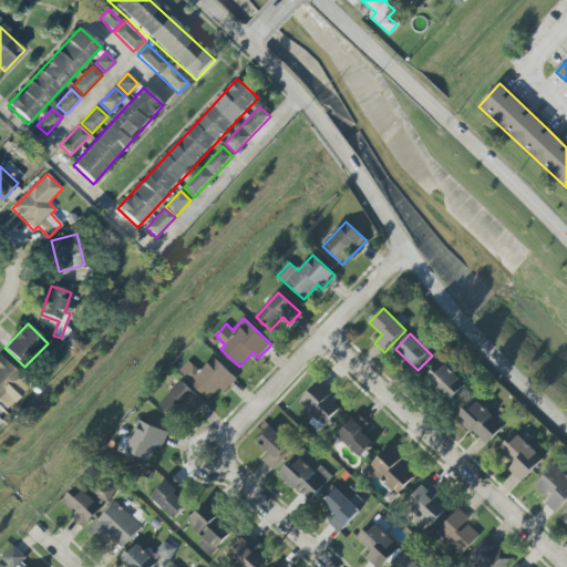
[(0,401),(23,377),(0,356),(0,401)]
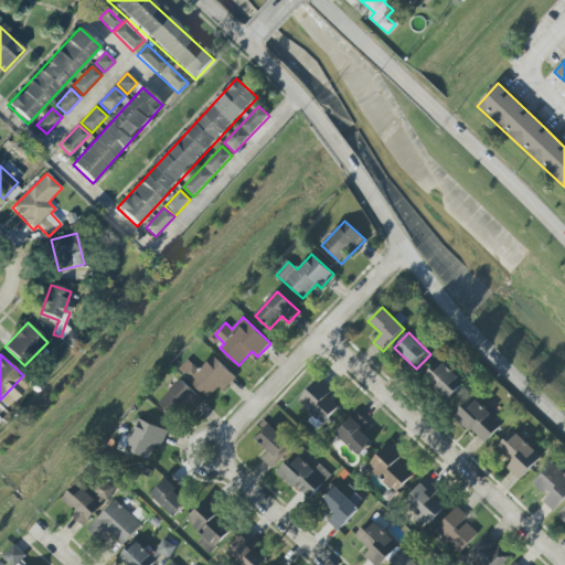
[(200,371),(190,360),(180,370),(208,398),(220,387),(223,392),(236,379),(215,356),(200,371)]
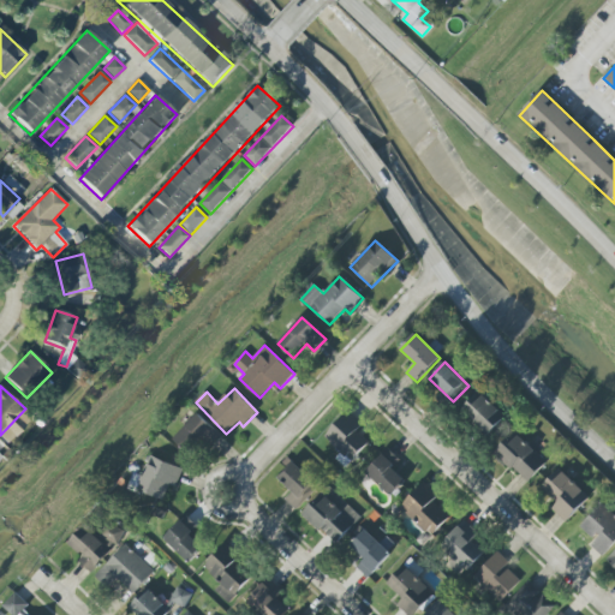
[(490,436),(506,416),(477,392),(460,412),(490,436)]
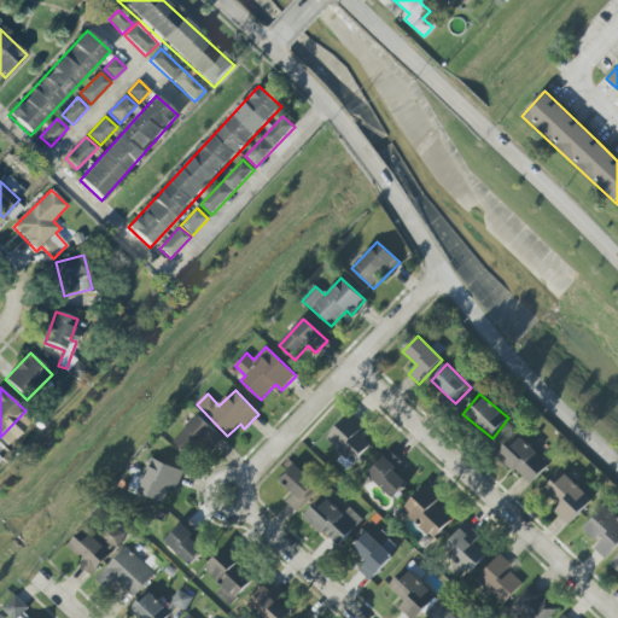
[(363,427),(348,414),(326,441),(355,464),(371,444),(359,433),(363,427)]
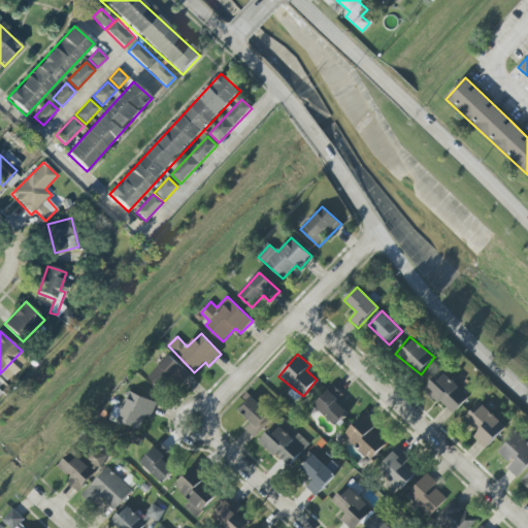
[(190,373),(169,355),(150,377),(163,390),(173,378),(180,385),(190,373)]
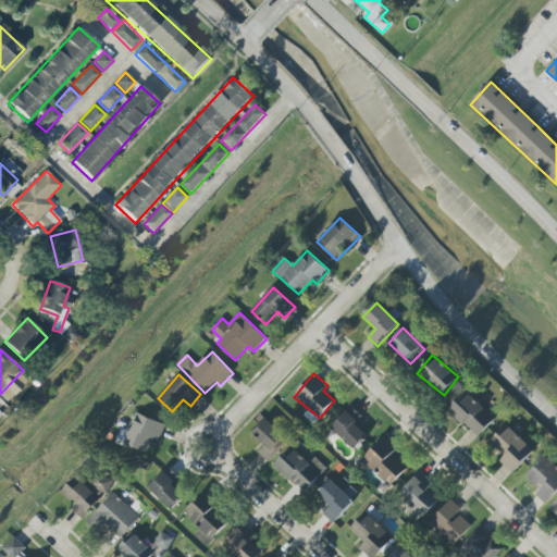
[(477,437),(495,418),(467,392),(448,411),(477,437)]
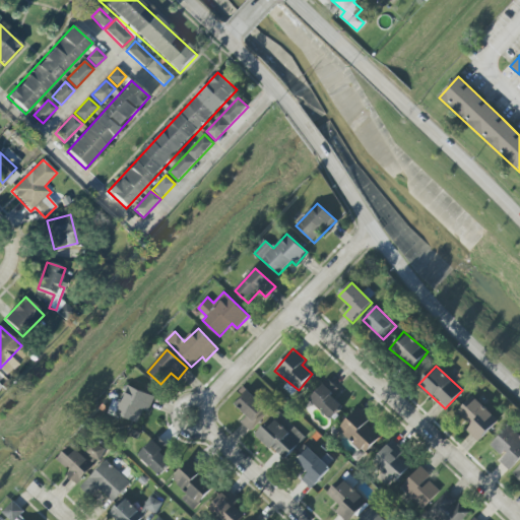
[(152,395),(128,385),(116,414),(141,425),(152,395)]
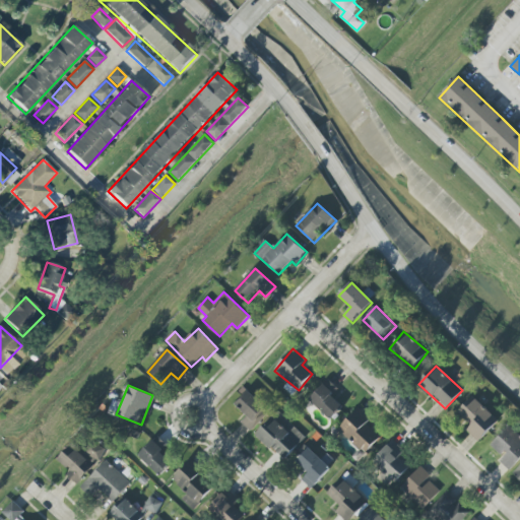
[(309,399),(329,419),(343,406),(323,385),(309,399)]
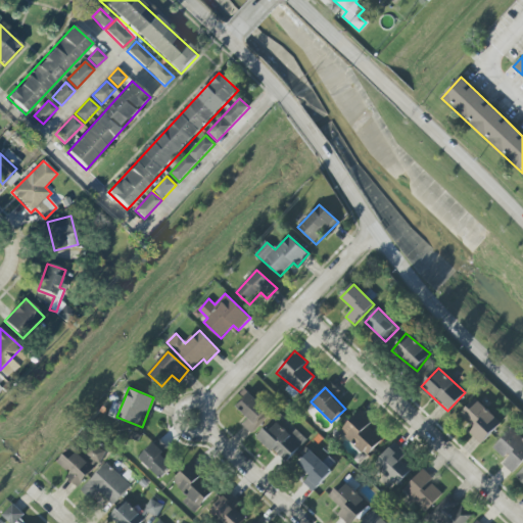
[(242,425),(250,433),(270,415),(250,393),(236,406),(248,420),(242,425)]
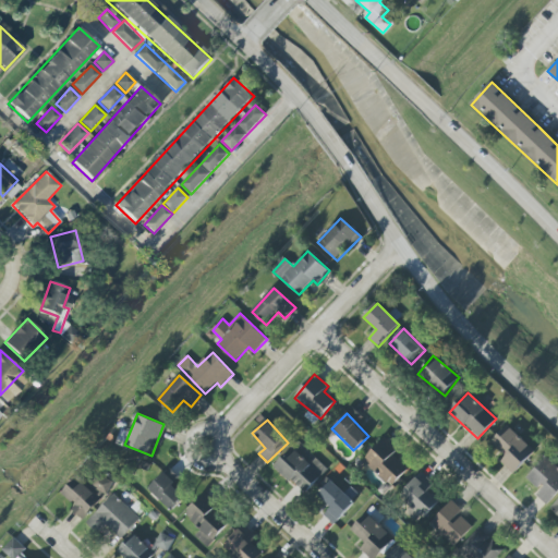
[(512,474),(535,452),(509,425),(490,441),(506,458),(500,461),(512,474)]
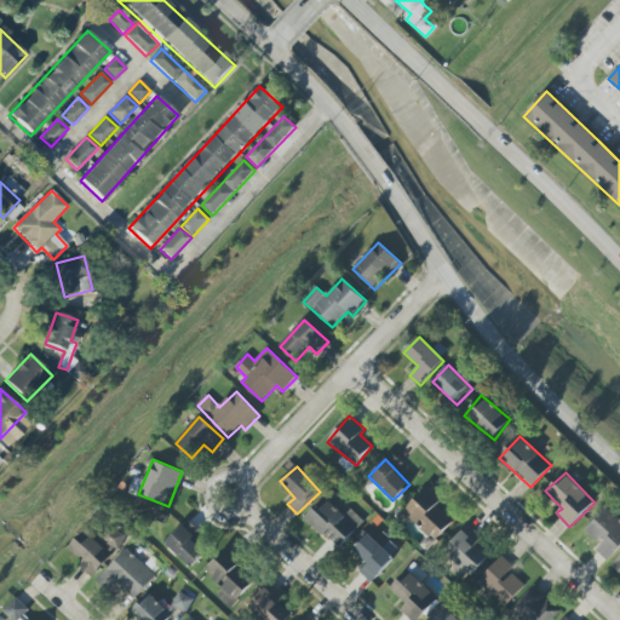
[(435,541),(453,521),(436,506),(442,499),(426,487),(403,512),(435,541)]
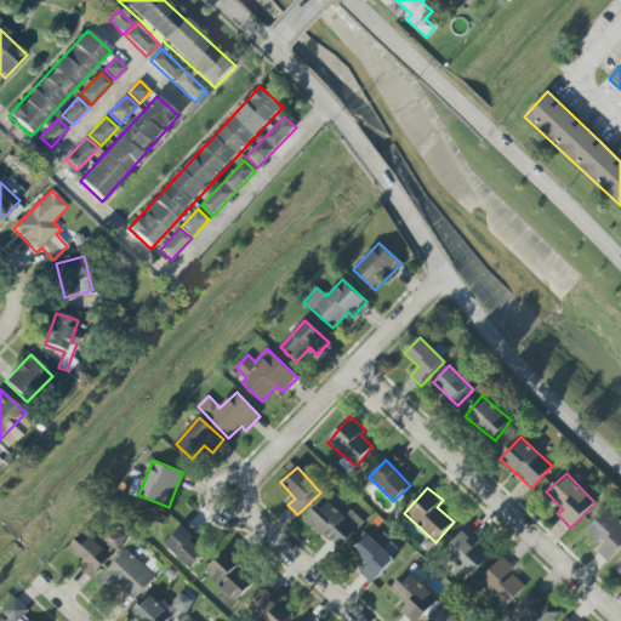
[(365,523),(340,499),(334,505),(325,497),(306,518),(339,551),(365,523)]
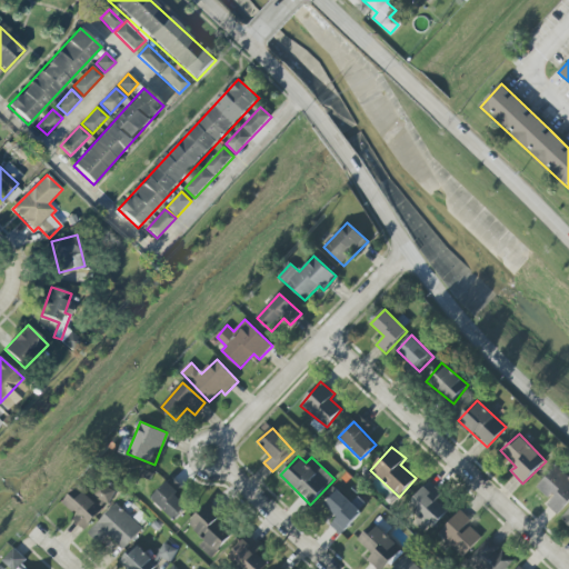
[(556,515),(568,501),(568,477),(557,466),(536,486),(550,500),(546,505),(556,515)]
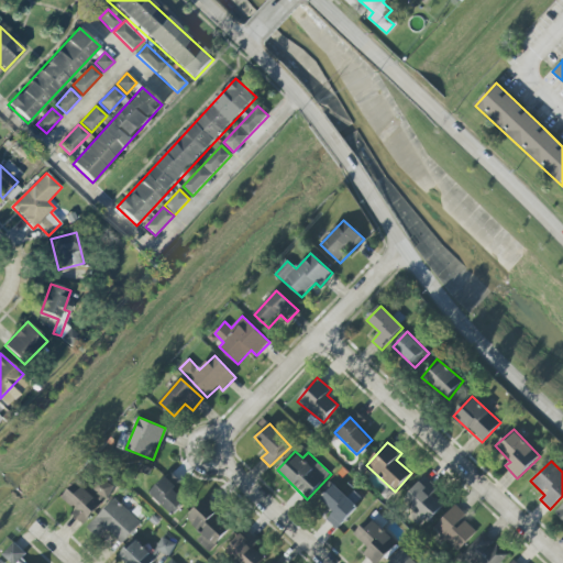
[(438,489),(424,476),(403,499),(427,522),(443,506),(432,495),(438,489)]
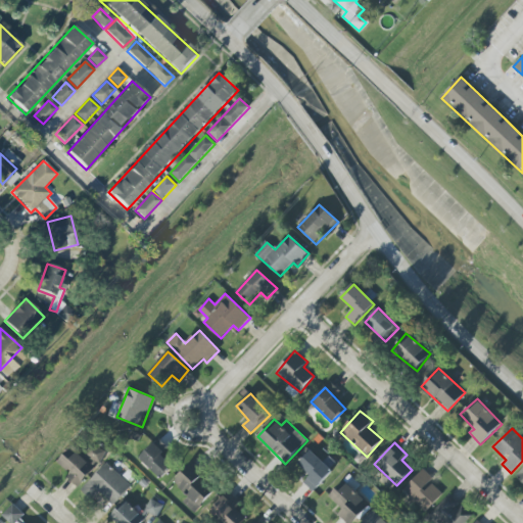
[(139,458),(160,478),(174,464),(152,444),(139,458)]
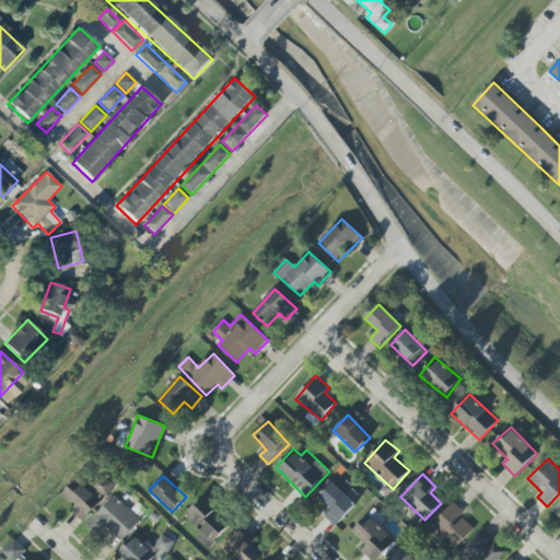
[(325,517),(336,526),(356,504),(331,482),(318,497),(333,509),(325,517)]
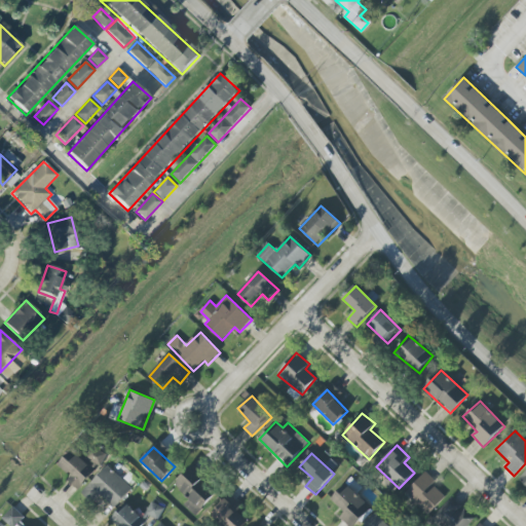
[(58,465),(70,477),(67,480),(77,490),(96,471),(79,454),(71,462),(66,457),(58,465)]
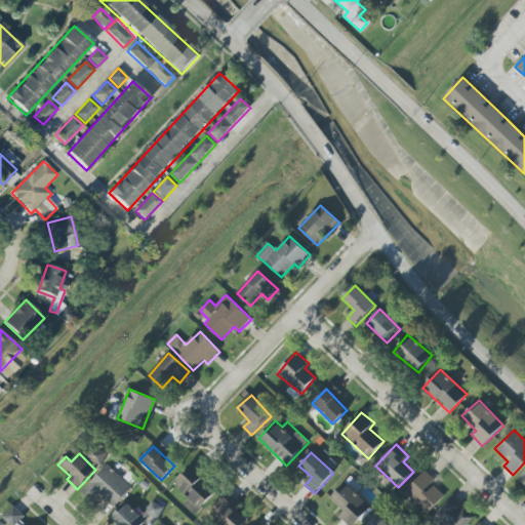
[(98,494),(113,508),(131,488),(107,465),(81,492),(91,502),(98,494)]
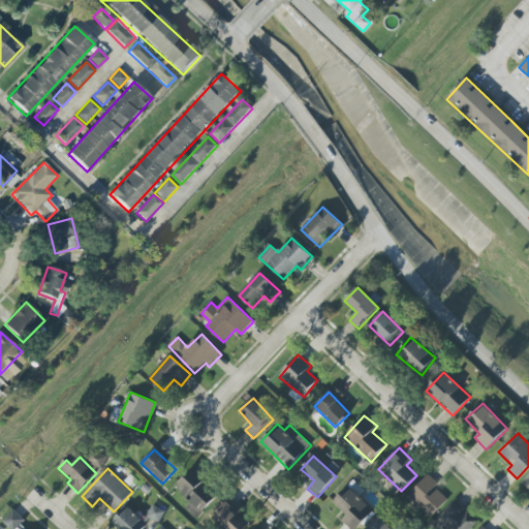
[(430,519),(447,499),(434,488),(438,484),(428,474),(407,497),(430,519)]
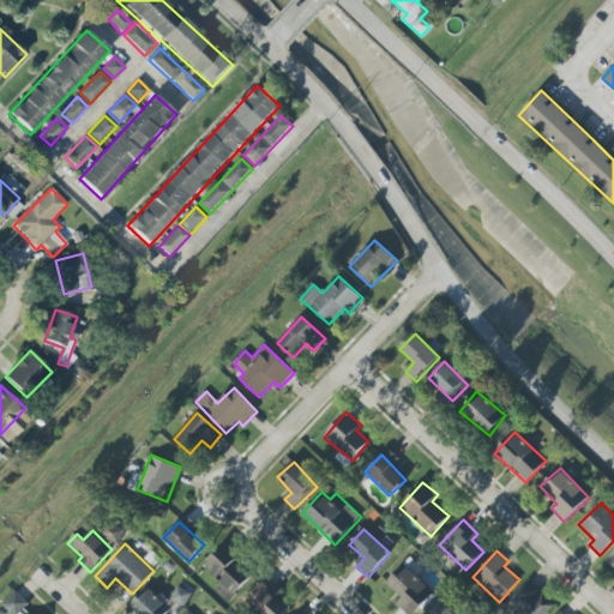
[(234,595),(251,577),(235,563),(230,569),(216,554),(204,566),(234,595)]
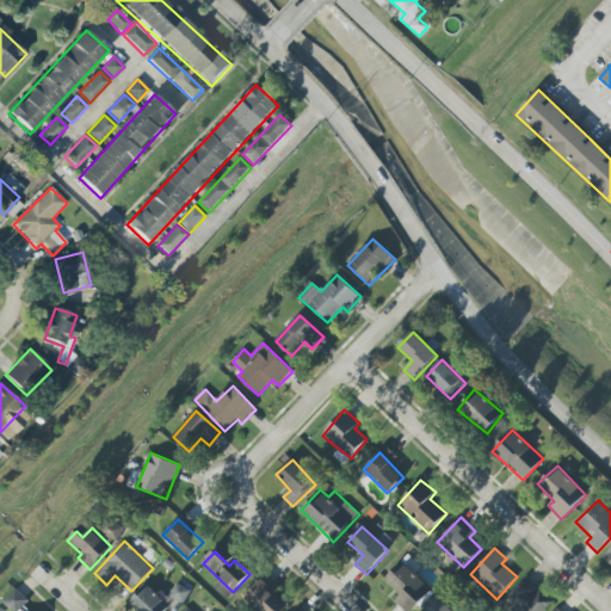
[(383,580),(400,596),(394,602),(403,610),(411,610),(432,590),(401,561),(383,580)]
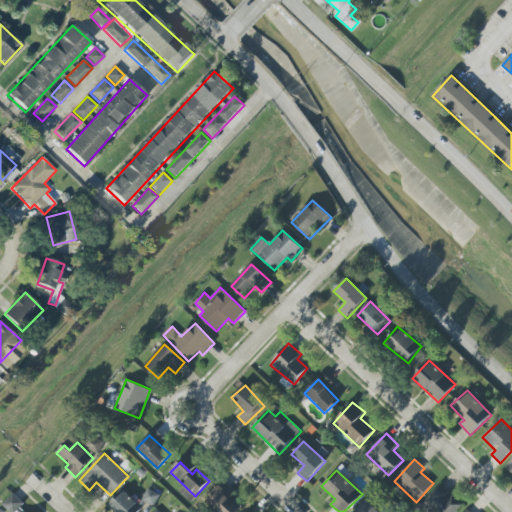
[(423,511),(454,511),(462,504),(440,484),(419,507),(423,511)]
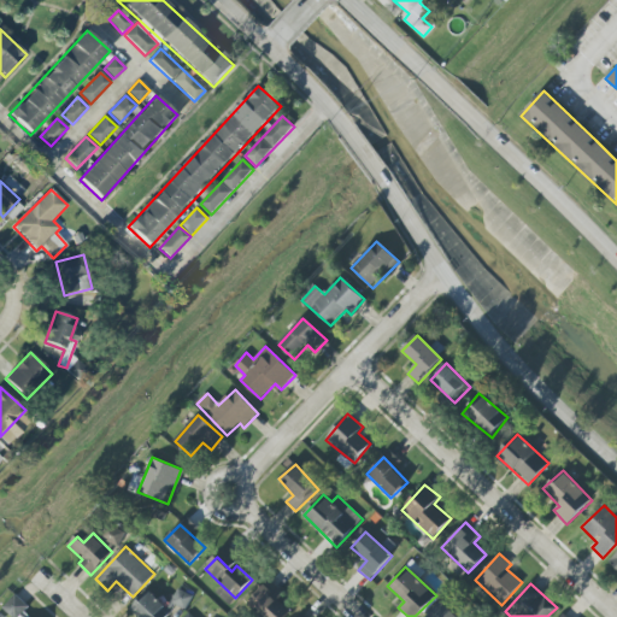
[(259,616),(286,616),(291,611),(264,586),(247,604),(259,616)]
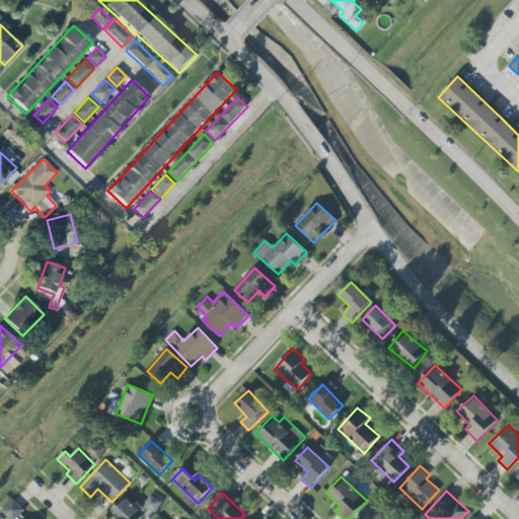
[(193,509),(198,503),(187,494),(181,500),(193,509)]
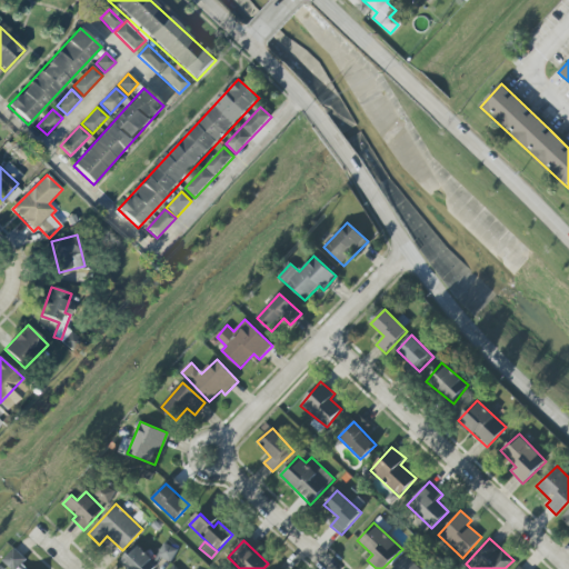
[(177,550),(165,543),(158,556),(170,563),(177,550)]
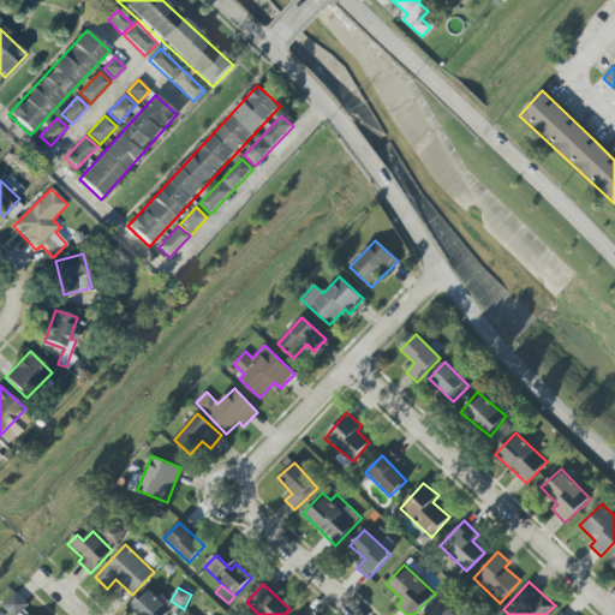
[(166,614),(171,609),(147,589),(131,608),(138,614),(166,614)]
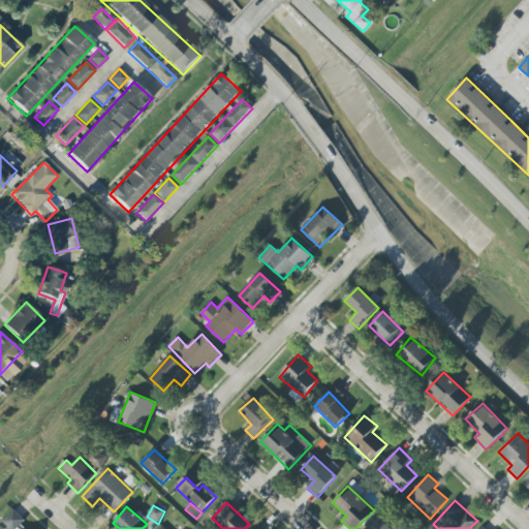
[(25,521),(13,509),(1,523),(7,528),(25,528),(21,525),(25,521)]
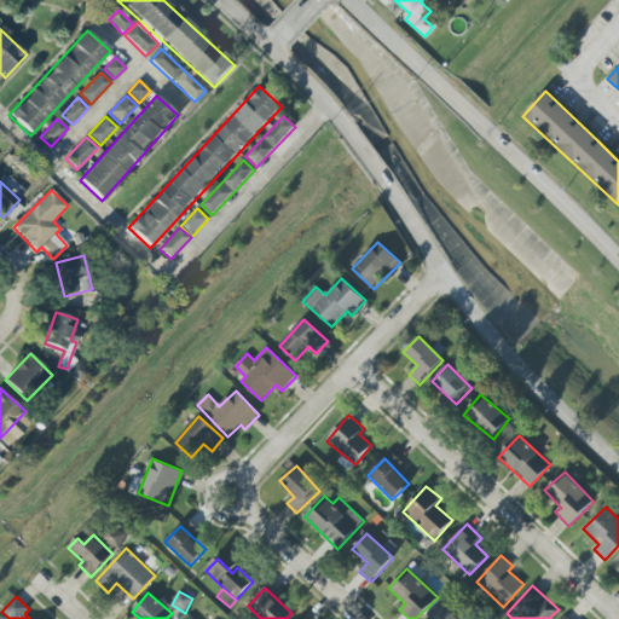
[(429,618),(458,618),(443,605),(429,618)]
